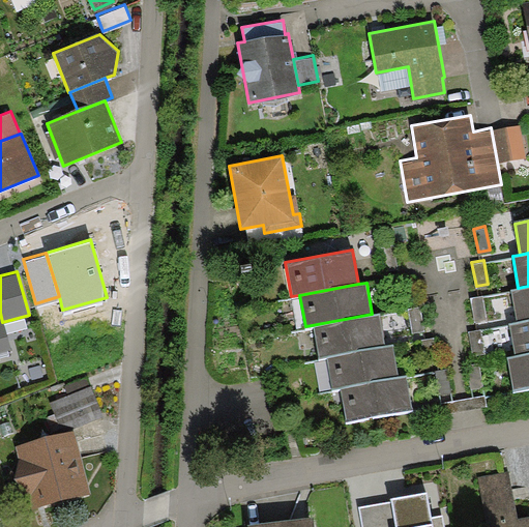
[(510,289),(517,323),(528,320),(528,286),(518,288),(510,289)]
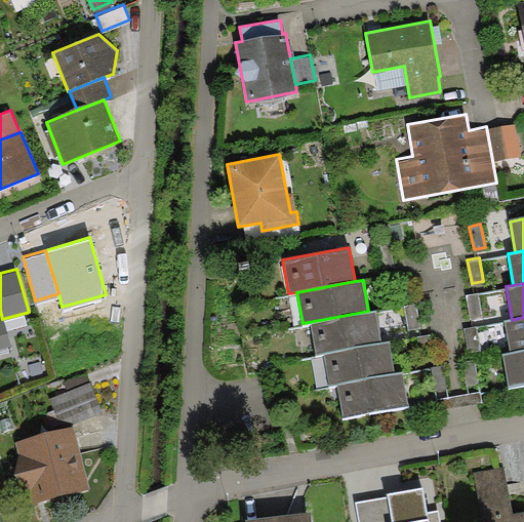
[(477,291),(465,293),(470,317),(481,314),(477,291)]
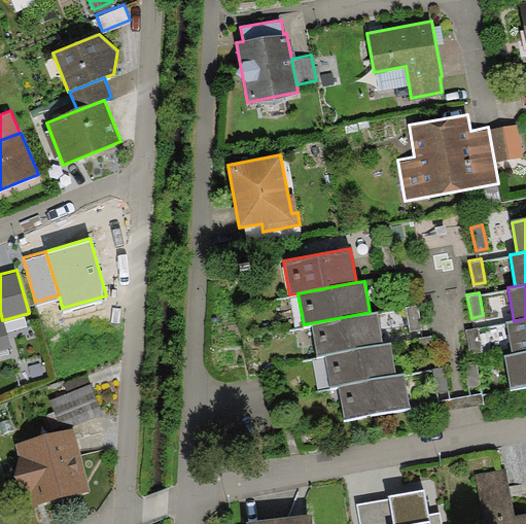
[(417,303),(406,306),(410,328),(422,326),(417,303)]
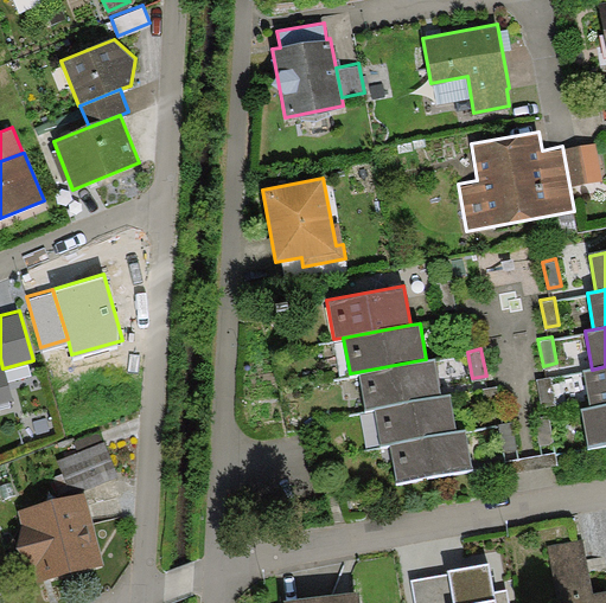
[(0,399),(11,397),(2,369),(0,358),(0,399)]
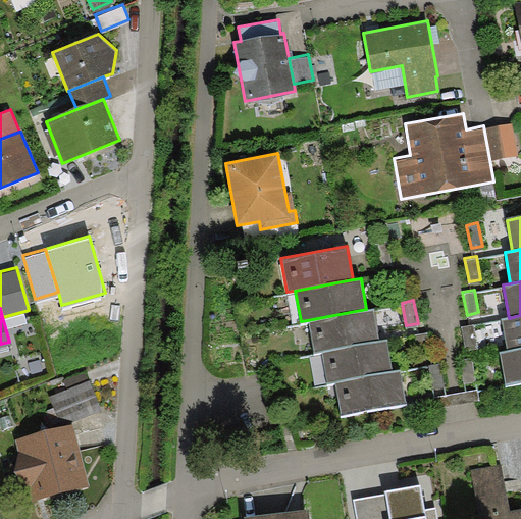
[(320,351),(379,341),(374,308),(366,309),(307,320),(313,353),(320,351)]
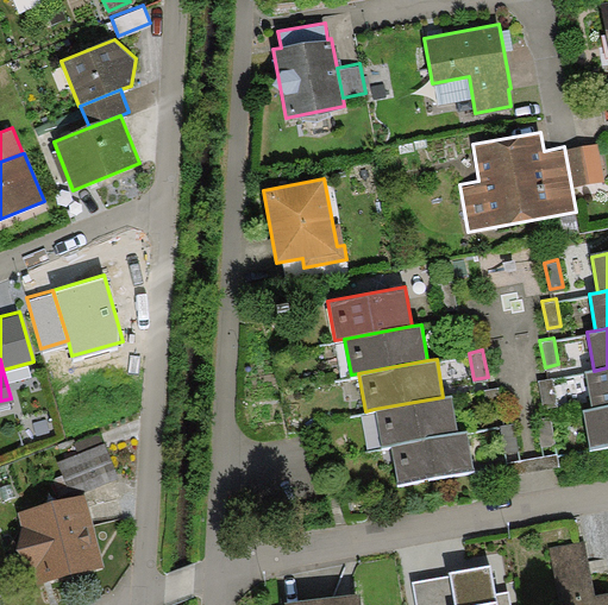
[(585,372),(591,409),(607,405),(607,367),(594,371),(585,372)]
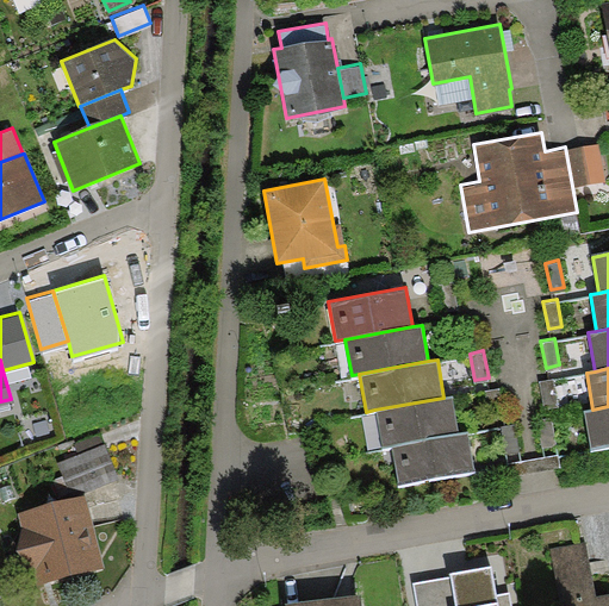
[(552,378),(539,380),(544,407),(557,405),(552,378)]
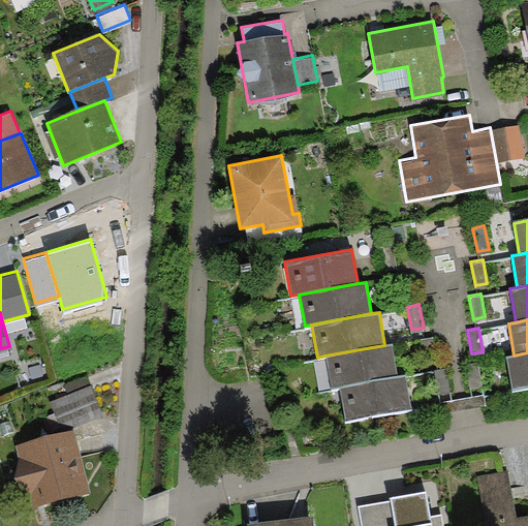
[(432,336),(421,338),(425,362),(437,359),(432,336)]
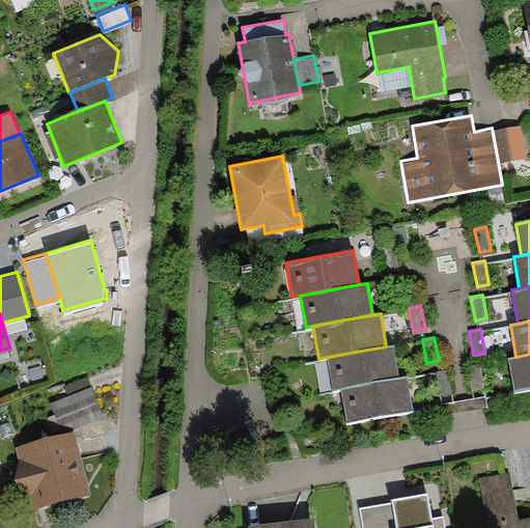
[(340,388),(398,378),(393,345),(386,346),(326,357),(332,389),(340,388)]
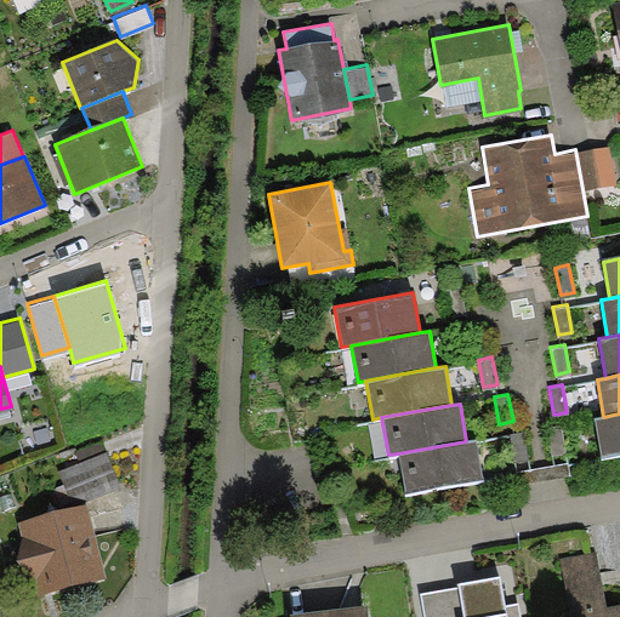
[(619,452),(619,413),(603,417),(593,418),(601,456),(619,452)]
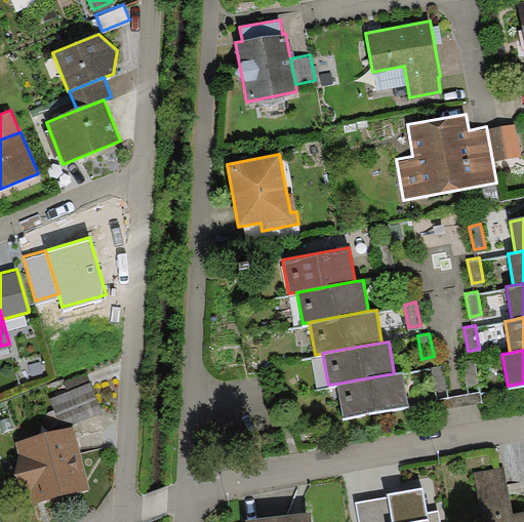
[(474,358),(461,360),(467,384),(478,380),(474,358)]
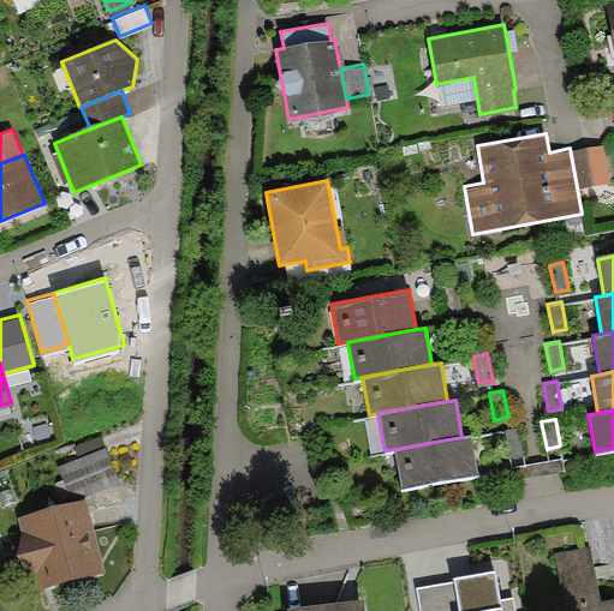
[(518,425),(504,427),(510,455),(523,451),(518,425)]
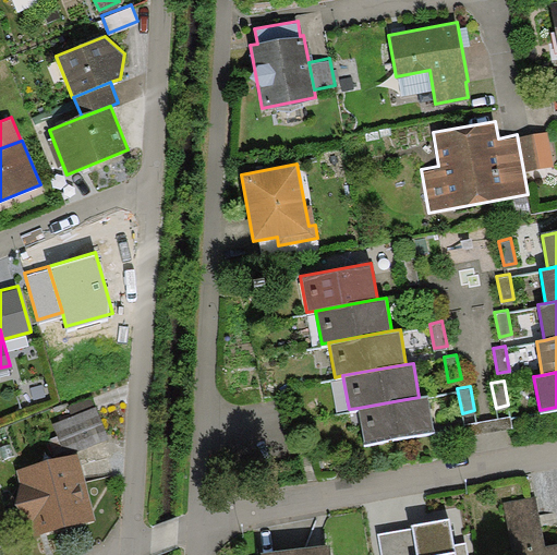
[(71,414),(94,405),(91,395),(67,403),(71,414)]
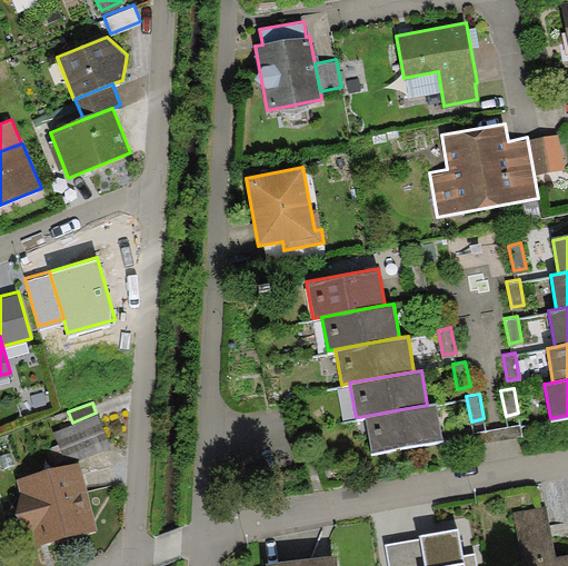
[(427,405),(365,416),(370,453),(442,439),(437,404),(427,405)]
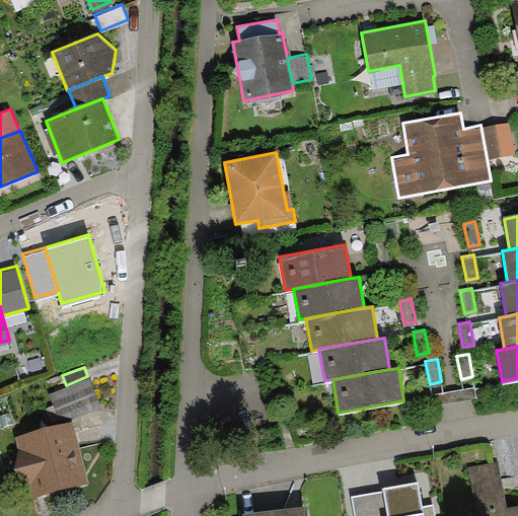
[(66,385),(49,392),(61,422),(99,406),(87,376),(66,385)]
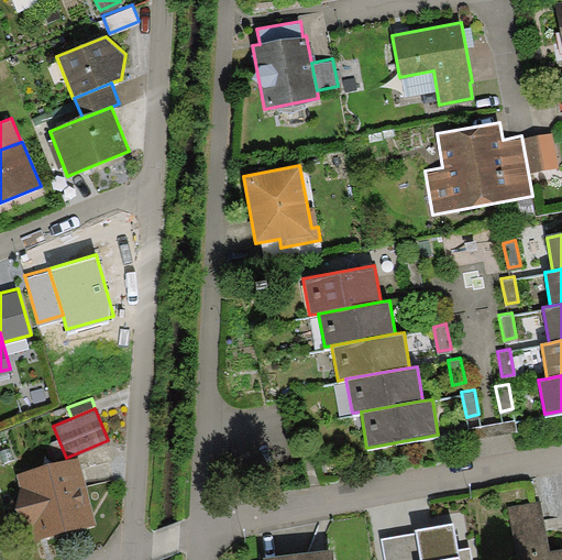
[(96,524),(78,457),(15,473),(20,491),(15,492),(11,500),(13,516),(23,523),(28,522),(33,540),(96,524)]
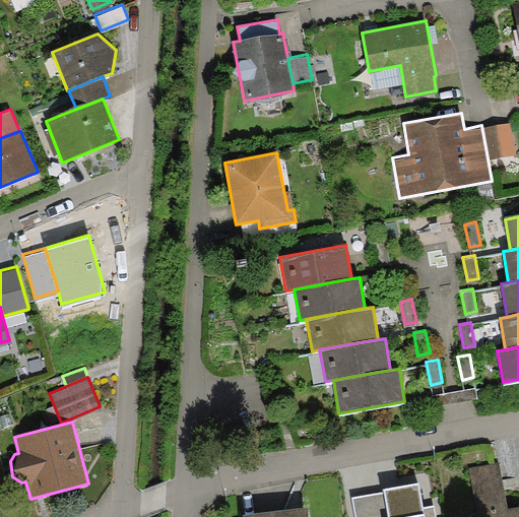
[(518,516),(518,506),(508,508),(500,460),(458,467),(465,516),(518,516)]
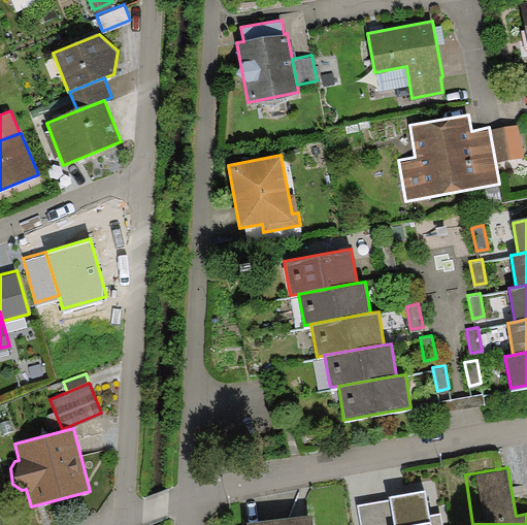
[(425,490),(389,496),(389,498),(393,524),(441,524),(440,512),(429,514),(425,490)]
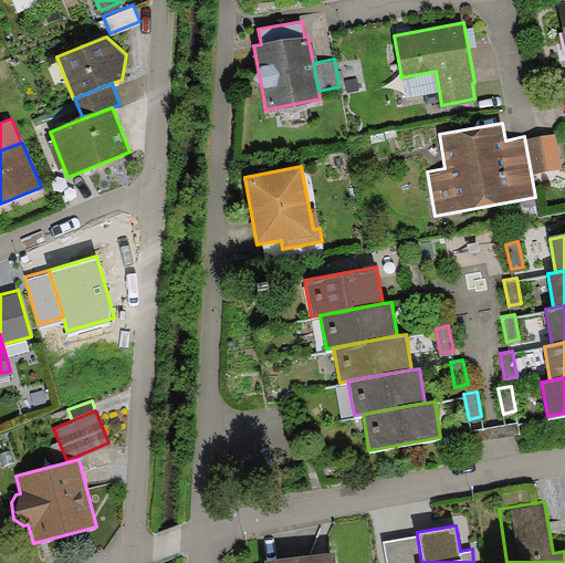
[(421,562),(417,534),(383,540),(386,562),(421,562)]
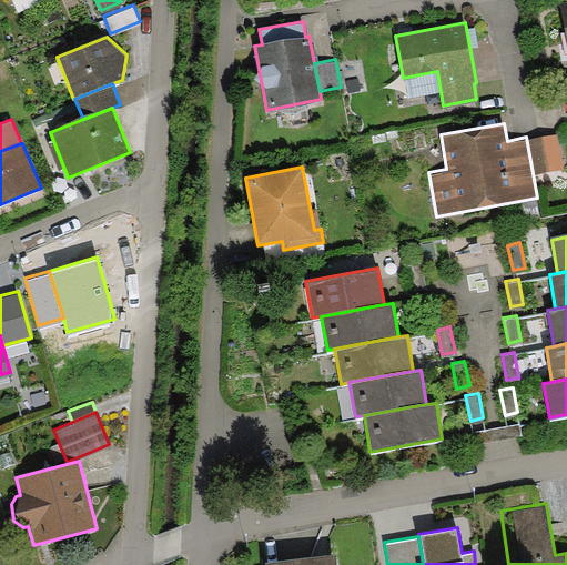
[(335,564),(334,554),(264,562),(265,564),(335,564)]
